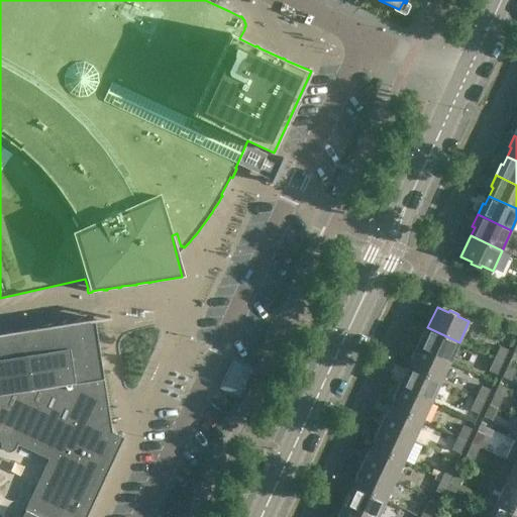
[(112,432),(95,321),(96,321),(96,319),(0,334),(0,440),(2,442),(2,443),(2,444),(2,445),(2,446),(2,447),(3,448),(3,449),(4,449),(4,450),(5,450),(6,451),(7,451),(8,451),(9,451),(10,451),(11,451),(12,451),(13,450),(14,450),(14,449),(15,449),(15,448),(16,447),(17,443),(49,458),(22,516),(88,516),(124,438),(123,437),(116,434),(112,432)]
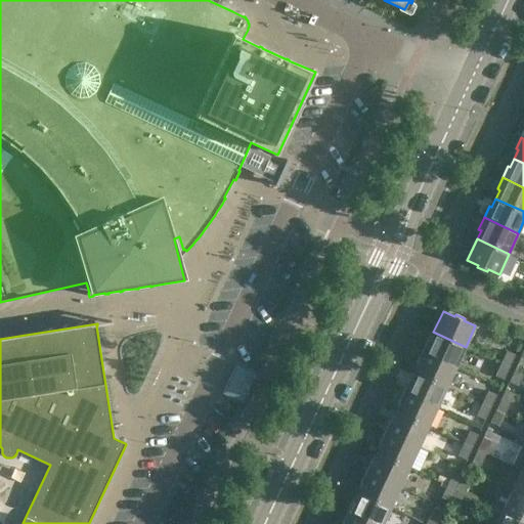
[(456,366),(466,347),(433,332),(429,341),(427,340),(422,351),(456,366)]
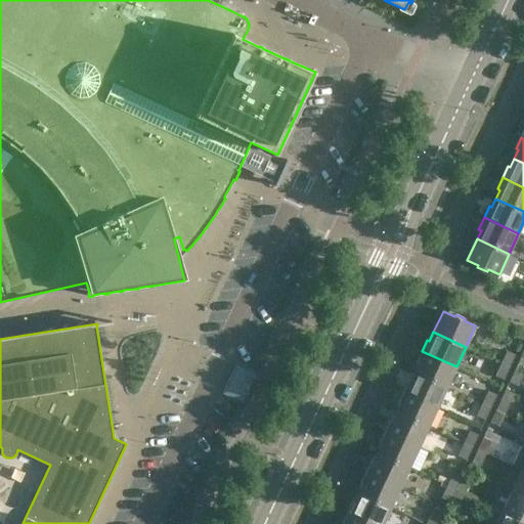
[(509,367),(515,355),(522,341),(512,337),(506,351),(507,351),(500,363),(509,367)]
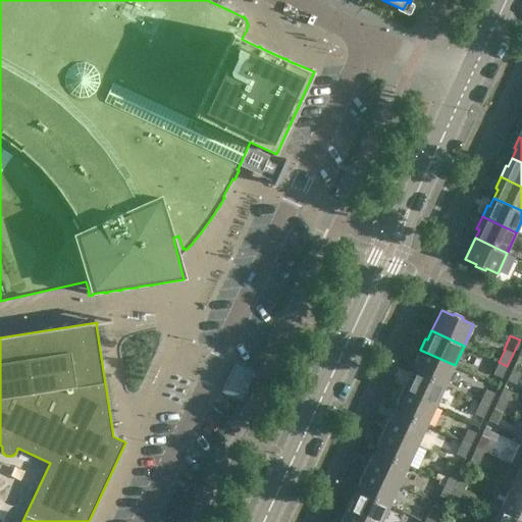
[(446,385),(455,365),(420,350),(415,361),(417,362),(413,370),(446,385)]
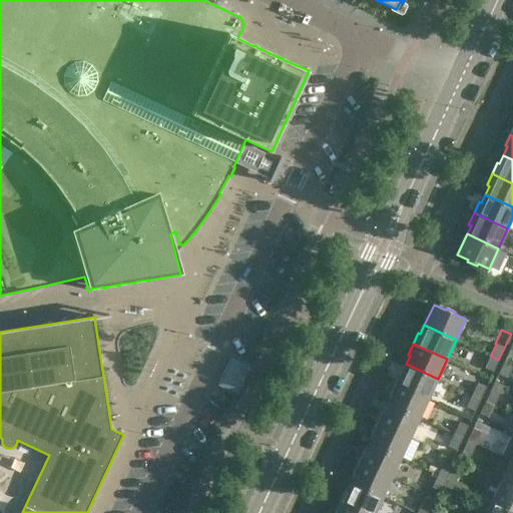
[(512,352),(509,351),(504,362),(512,366),(512,363),(512,352)]
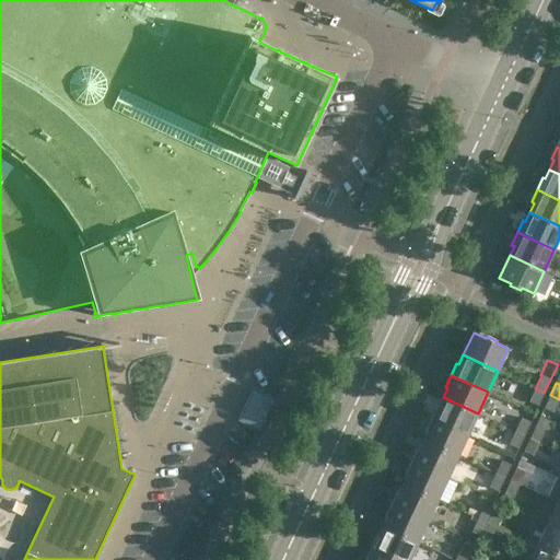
[(538,406),(544,393),(535,388),(529,401),(538,406)]
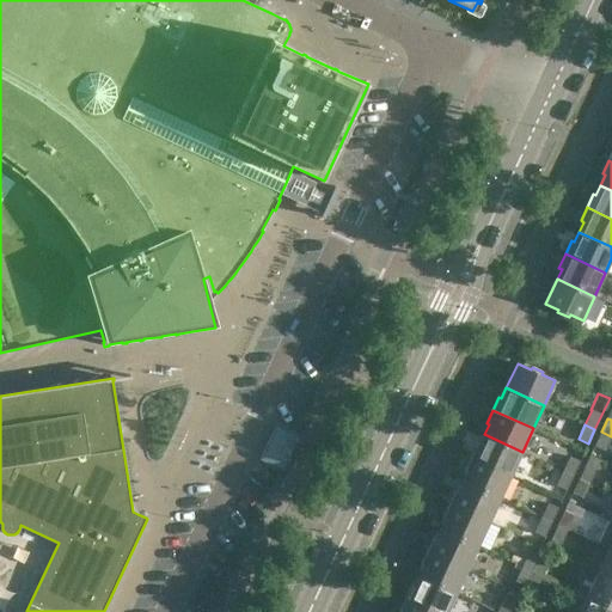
[(300,436),(295,434),(276,426),(261,459),(283,471),(300,436)]
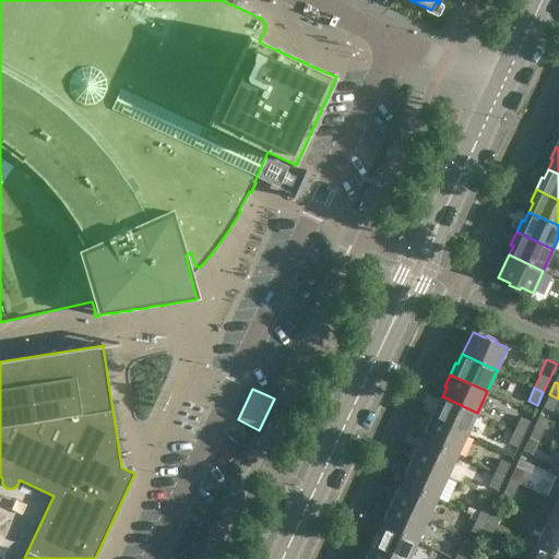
[(551,412),(558,399),(549,394),(543,407),(551,412)]
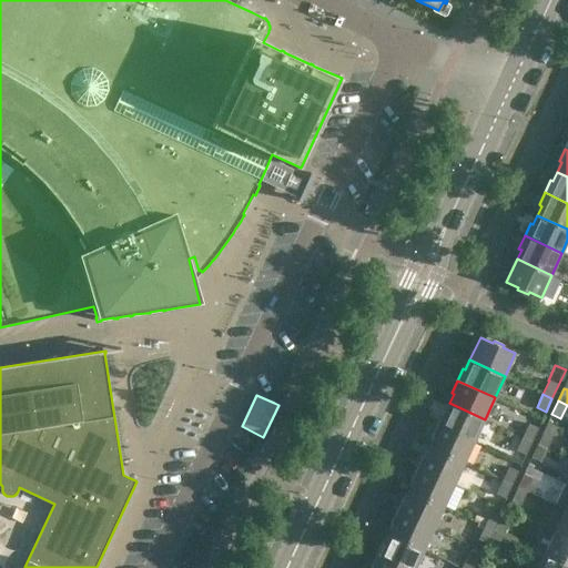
[(475,442),(485,419),(449,403),(445,413),(443,412),(437,424),(475,442)]
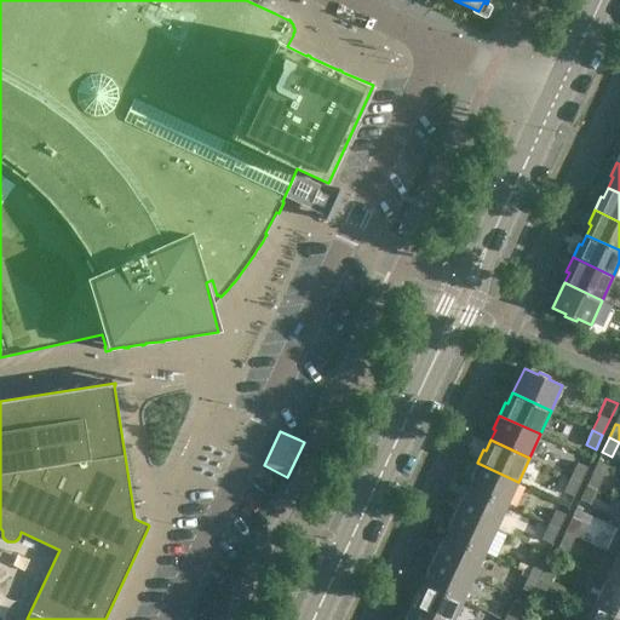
[(506,505),(518,482),(477,463),(471,476),(474,477),(469,488),(506,505)]
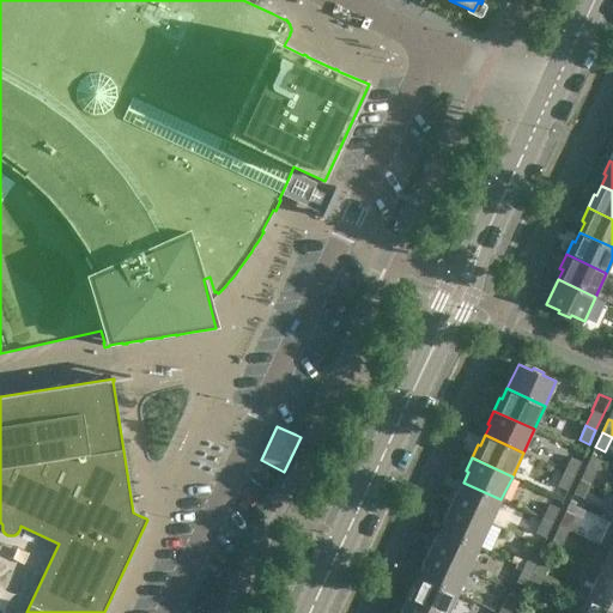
[(574,477),(581,462),(571,457),(564,472),(574,477)]
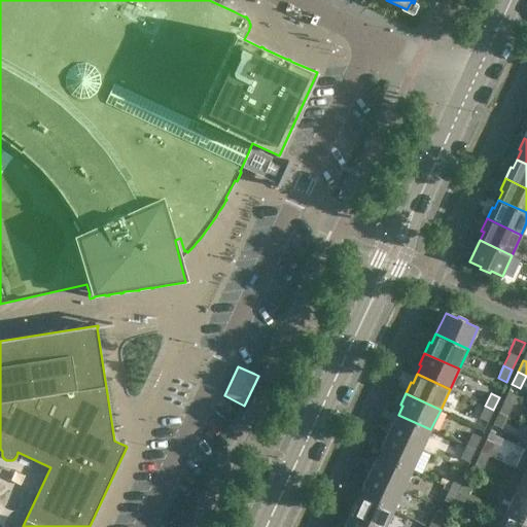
[(513,403),(505,400),(504,400),(499,413),(507,416),(513,403)]
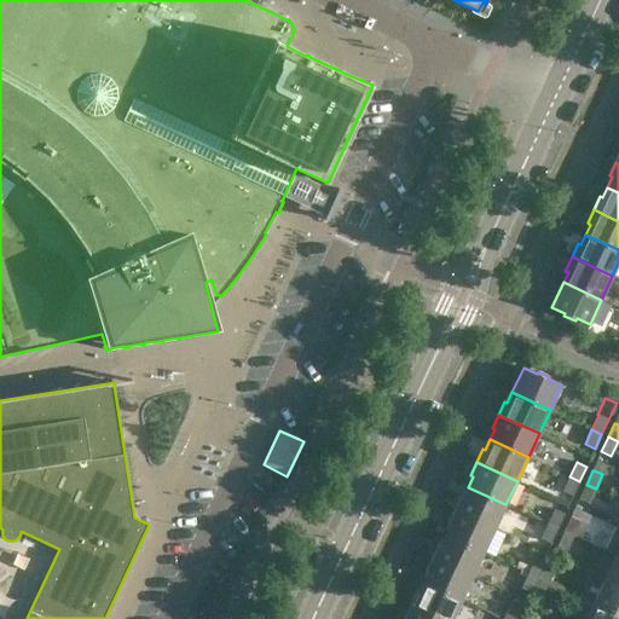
[(573,496),(579,481),(570,476),(563,491),(573,496)]
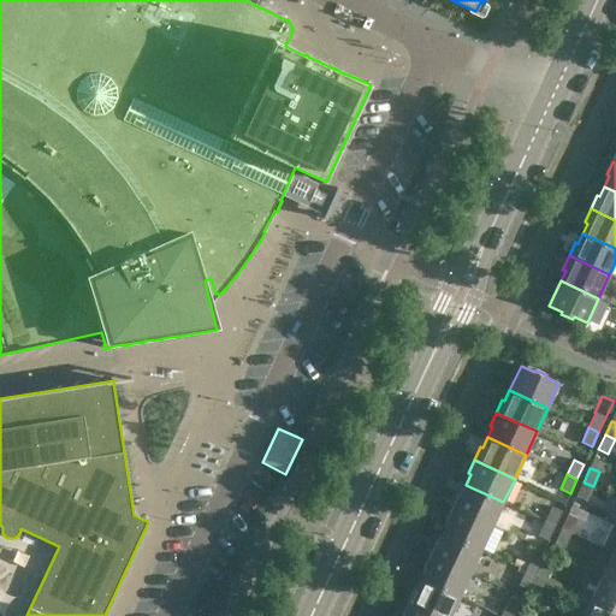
[(586,501),(593,486),(584,483),(576,496),(586,501)]
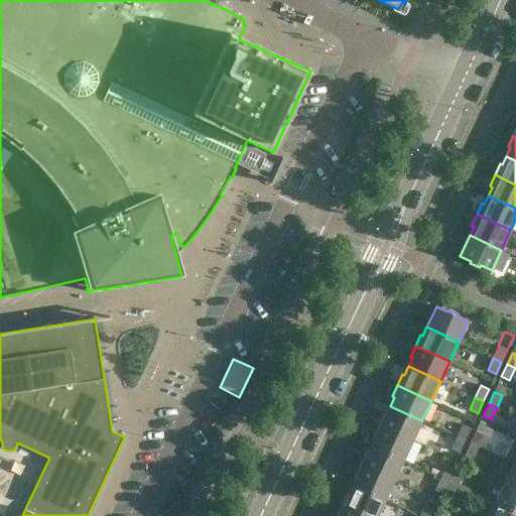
[(412,440),(421,420),(390,406),(386,414),(384,413),(378,424),(412,440)]
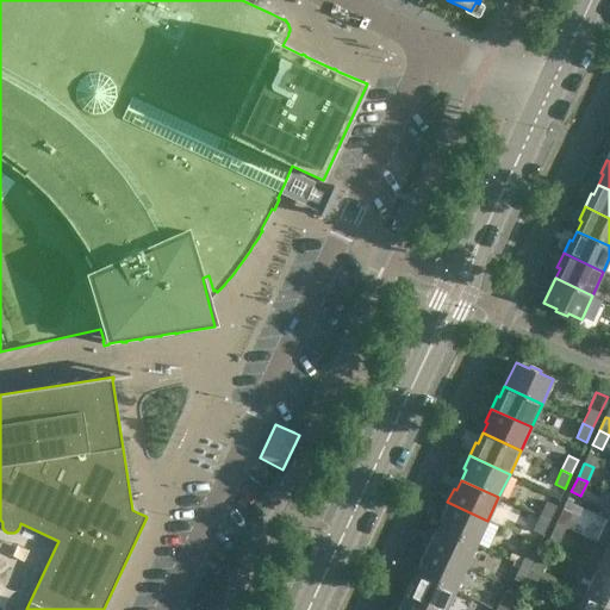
[(477,545),(487,521),(447,502),(441,516),(443,517),(439,527),(477,545)]
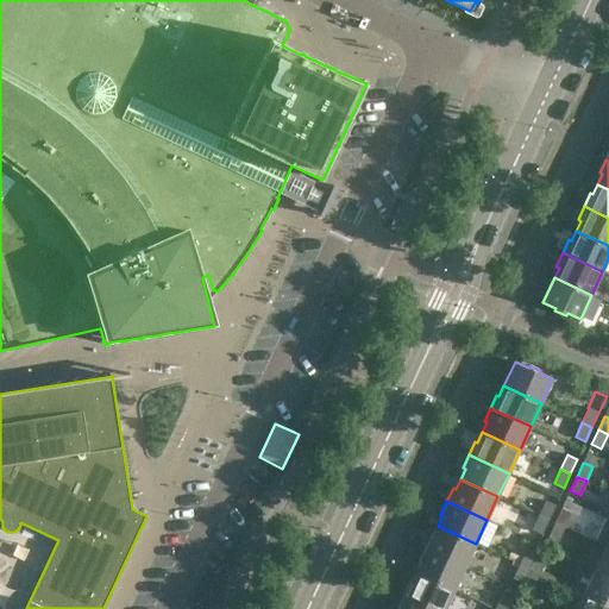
[(548,520),(556,506),(546,501),(539,515),(548,520)]
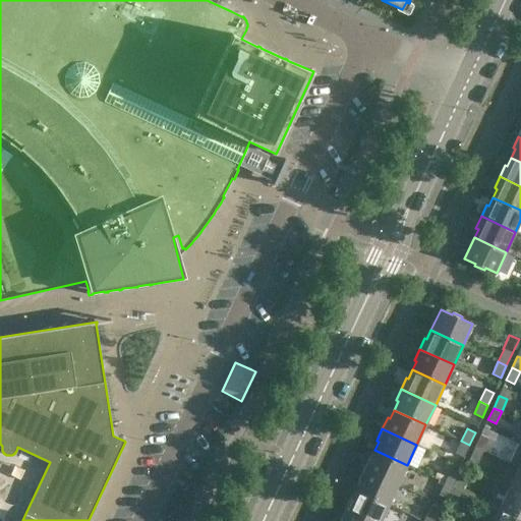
[(480,436),(475,448),(482,451),(488,439),(480,436)]
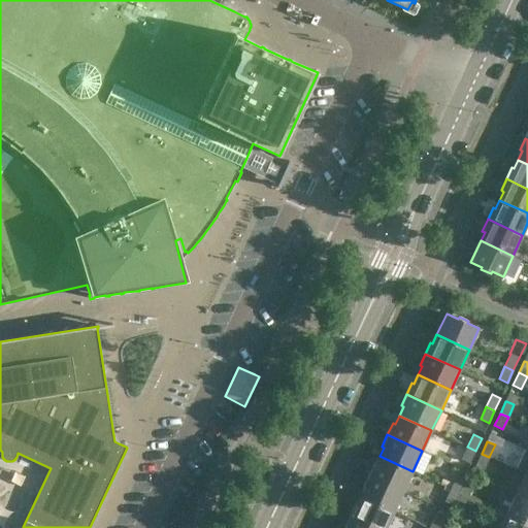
[(469,463),(475,451),(467,447),(462,459),(469,463)]
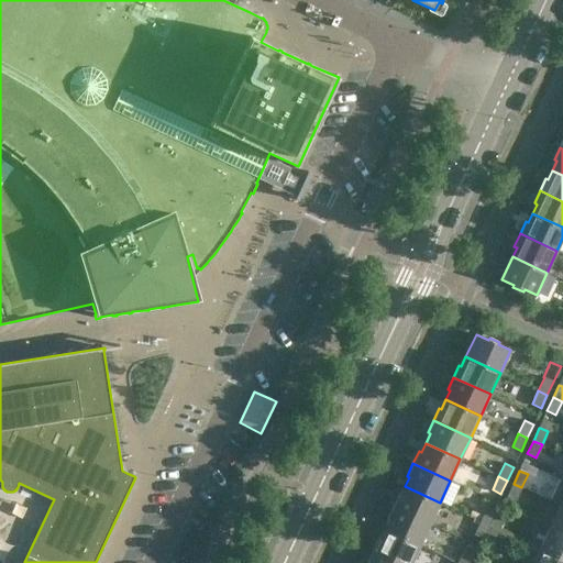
[(516,500),(521,487),(514,484),(507,497),(516,500)]
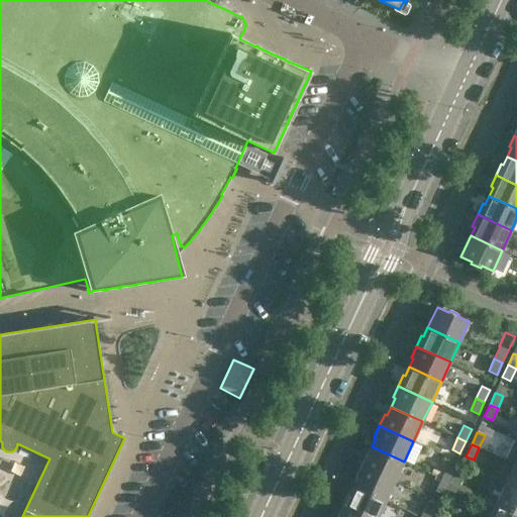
[(395,482),(404,461),(372,446),(368,455),(366,454),(360,466),(395,482)]
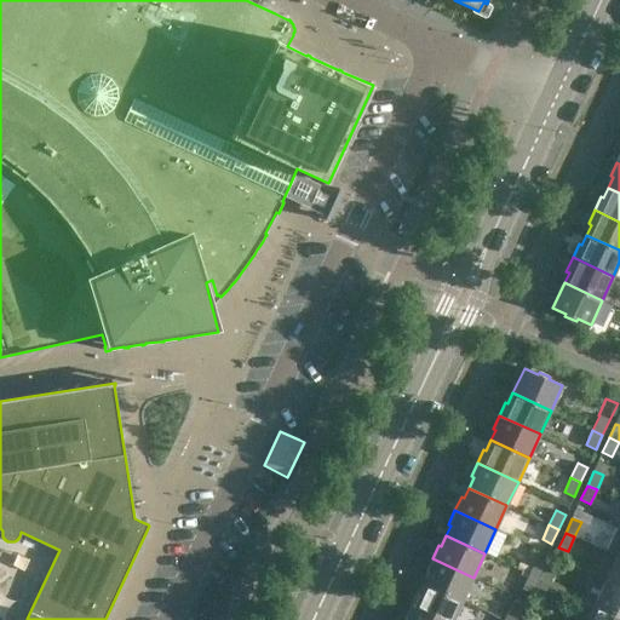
[(619,558),(616,557),(606,580),(619,587),(619,558)]
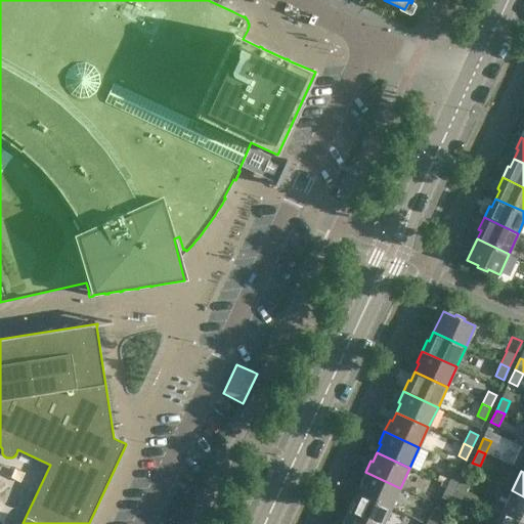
[(391,508),(400,488),(365,472),(360,483),(362,484),(358,492),(391,508)]
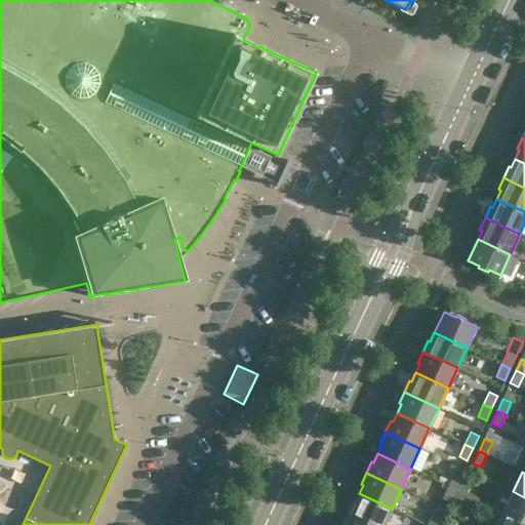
[(456,490),(462,478),(454,474),(448,486),(456,490)]
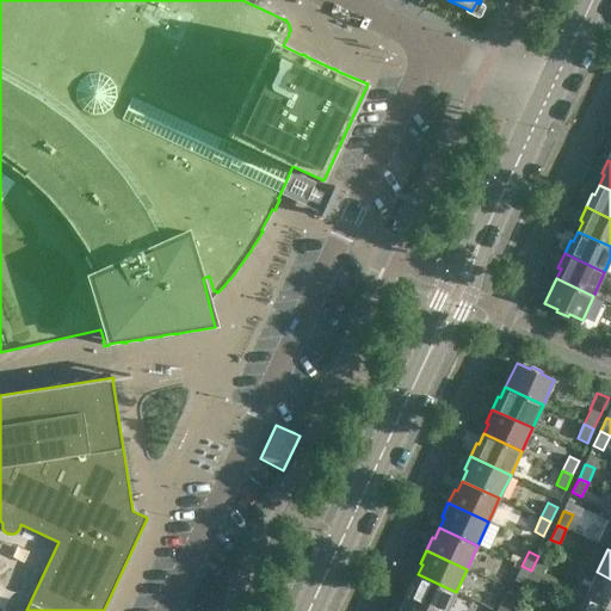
[(548,561),(538,556),(531,571),(542,575),(548,561)]
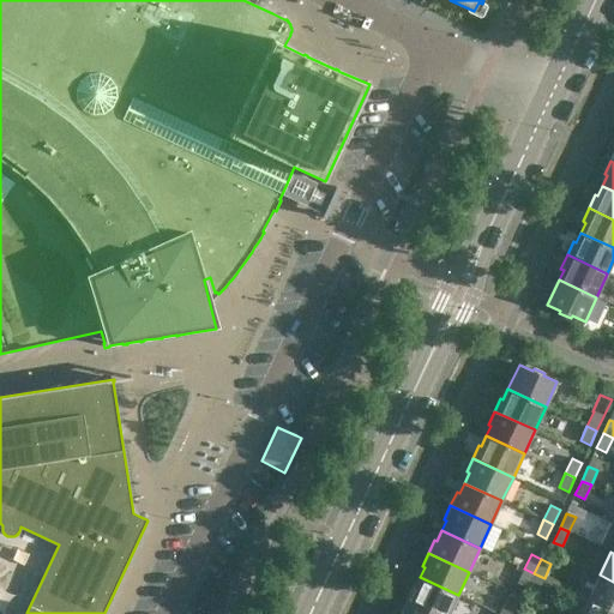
[(528,588),(534,573),(524,569),(518,583),(528,588)]
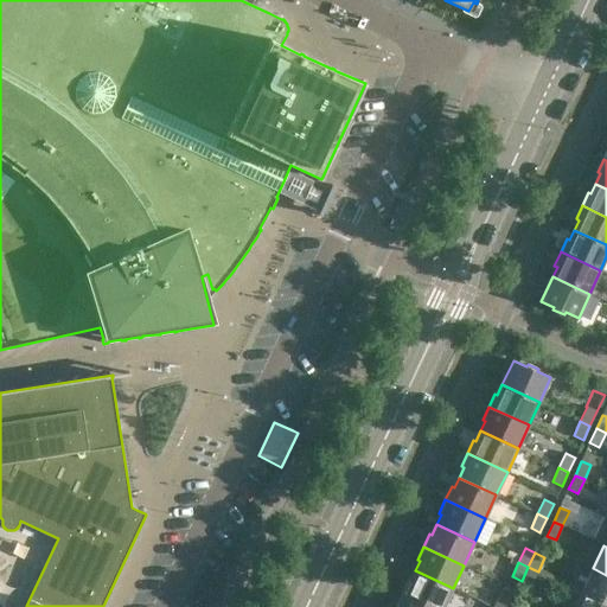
[(531,586),(538,572),(528,567),(522,581),(531,586)]
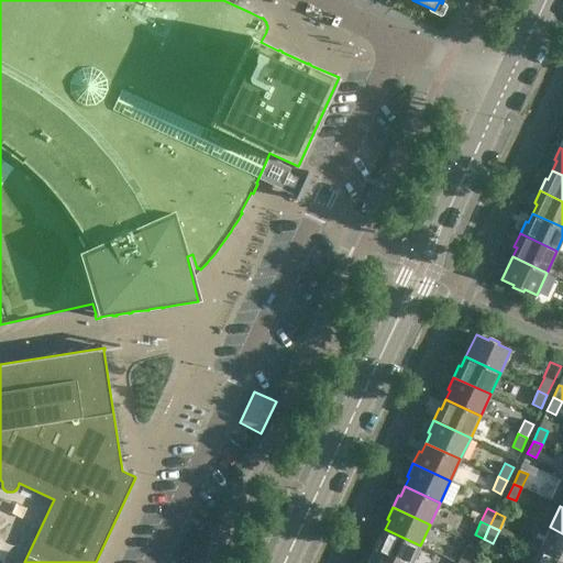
[(562,533),(550,527),(540,549),(562,559),(562,533)]
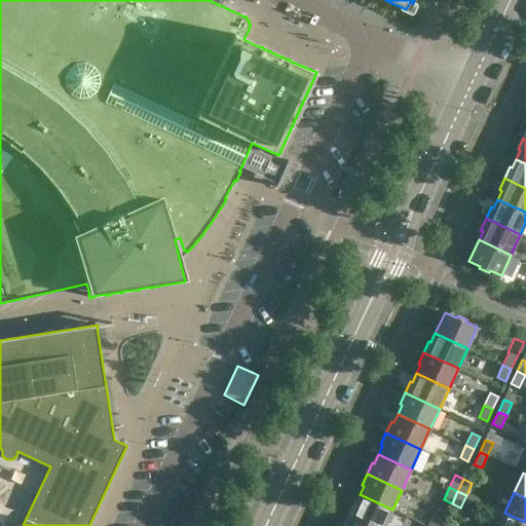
[(374,525),(384,525),(392,510),(360,494),(355,503),(353,502),(348,514),(374,525)]
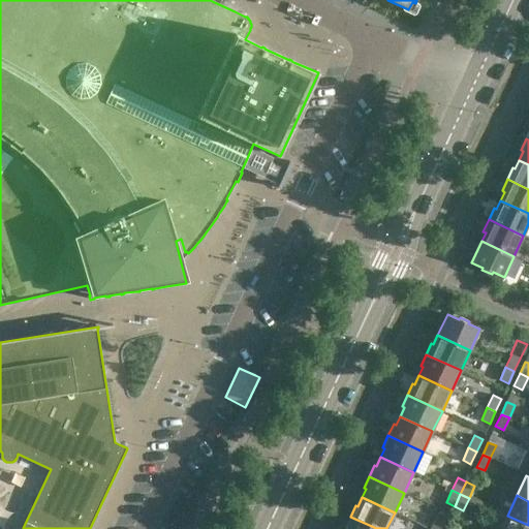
[(528,528),(528,525),(507,516),(500,528),(528,528)]
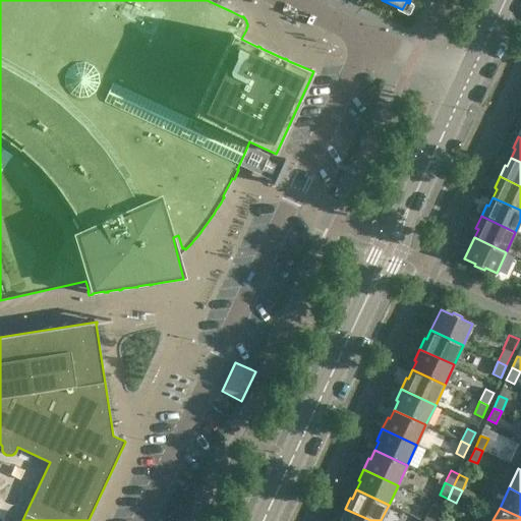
[(370,520),(345,509),(340,520),(341,520),(370,520)]
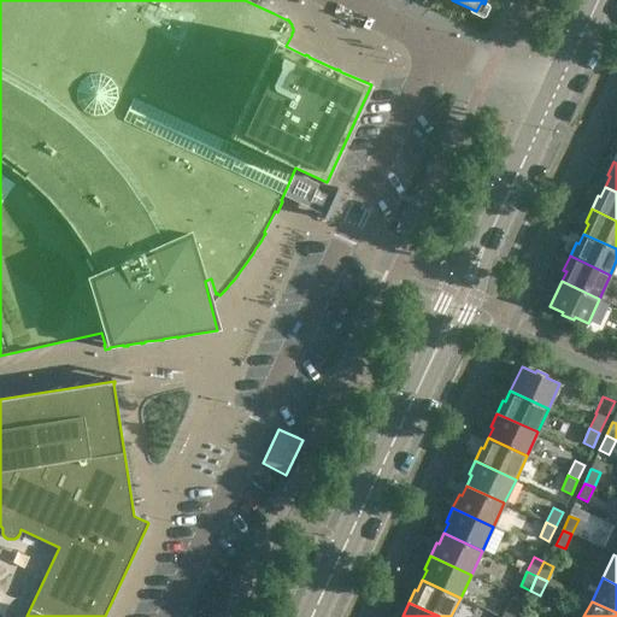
[(509,603),(501,616),(513,616),(518,607),(509,603)]
